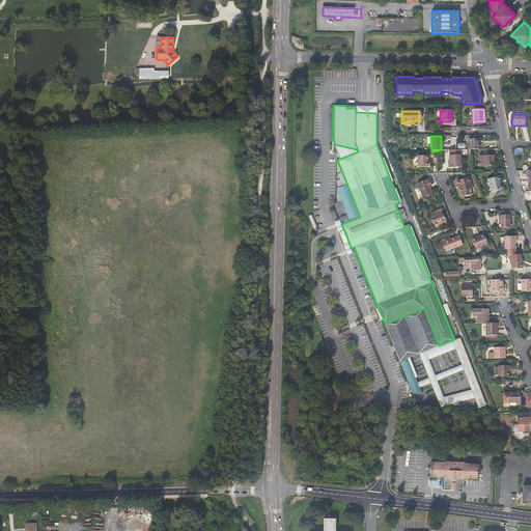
[(469,139),(470,149),(479,148),(478,139),(469,139)]
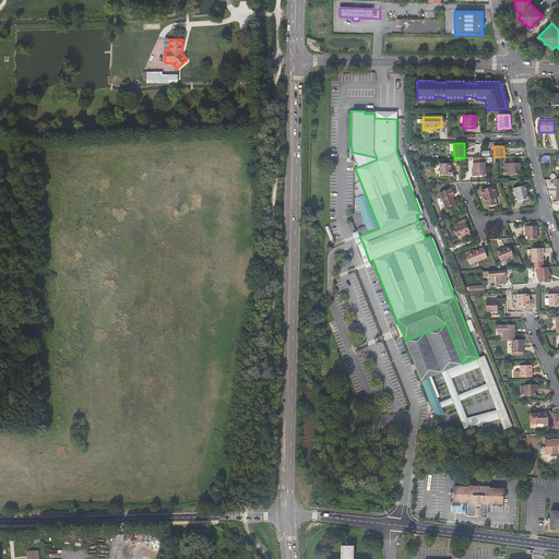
[(376,157),(352,152),(358,167),(377,159),(376,157)]
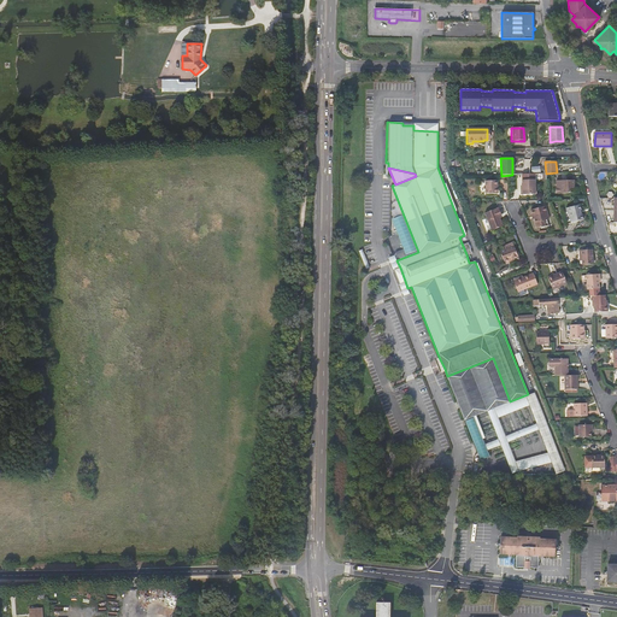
[(534,175),(522,175),(522,187),(522,189),(521,189),(521,195),(535,194),(534,175)]
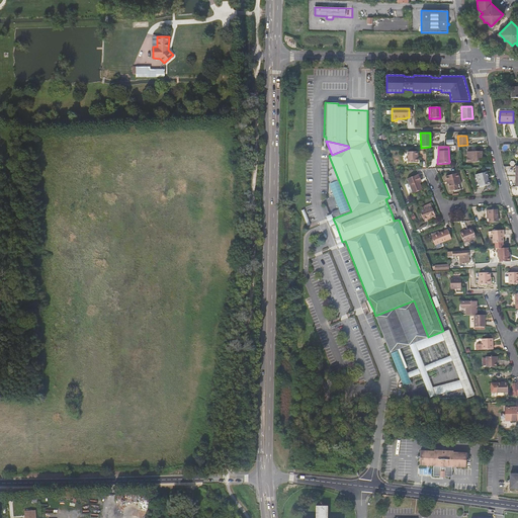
[(465,153),(466,163),(480,162),(480,157),(481,157),(481,152),(465,153)]
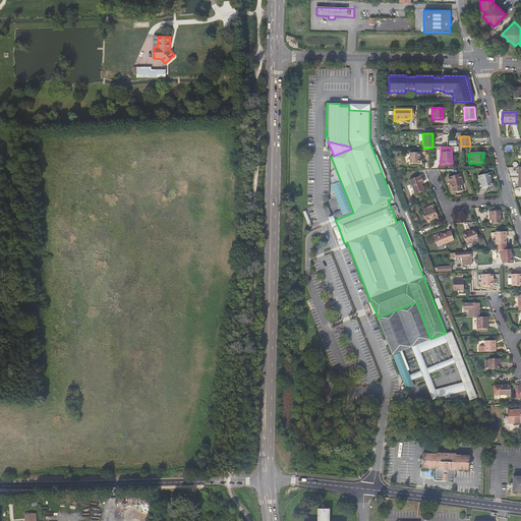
[(409,154),(409,165),(419,164),(418,154),(409,154)]
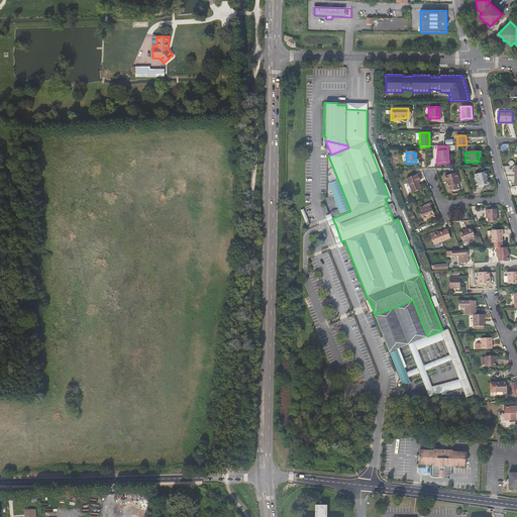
[(487,176),(486,172),(474,174),(475,177),(472,178),(472,179),(474,187),(478,187),(488,185),(488,180),(486,179),(486,177),(487,176)]
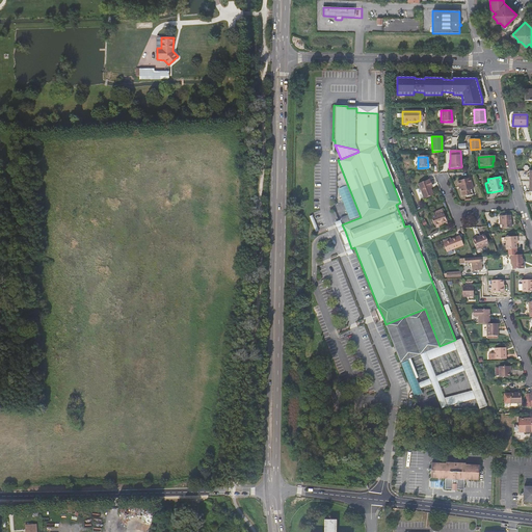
[(463,197),(470,195),(469,191),(472,190),(474,190),(470,178),(458,182),(459,187),(460,187),(461,189),(463,197)]
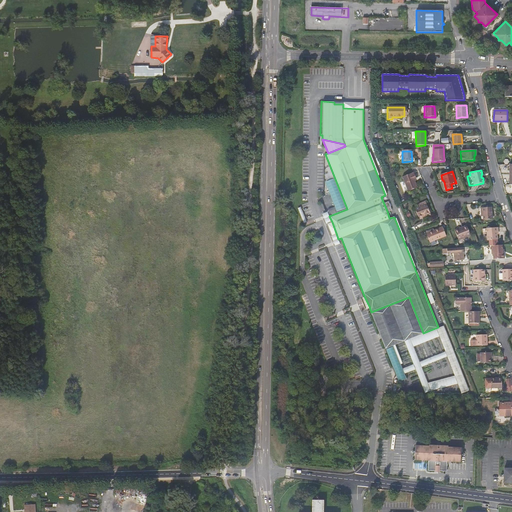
[(413,173),(402,178),(406,189),(407,191),(408,192),(416,188),(413,181),(412,179),(415,178),(413,173)]
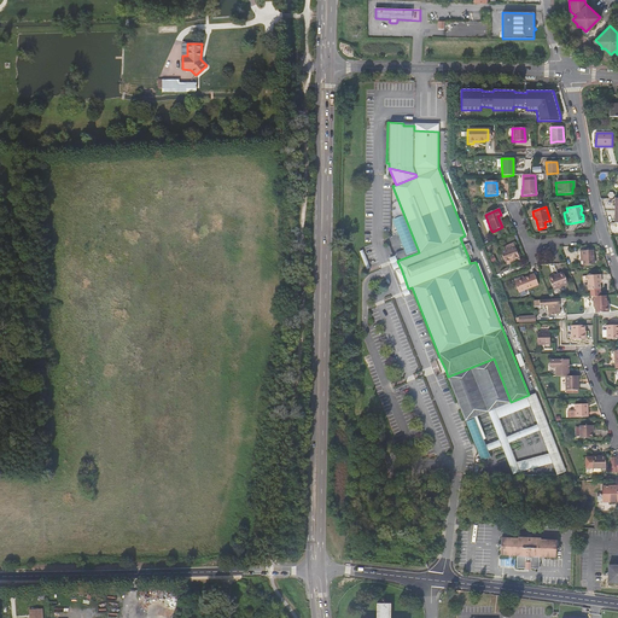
[(418,251),(404,216),(392,220),(404,250),(396,254),(398,258),(418,251)]
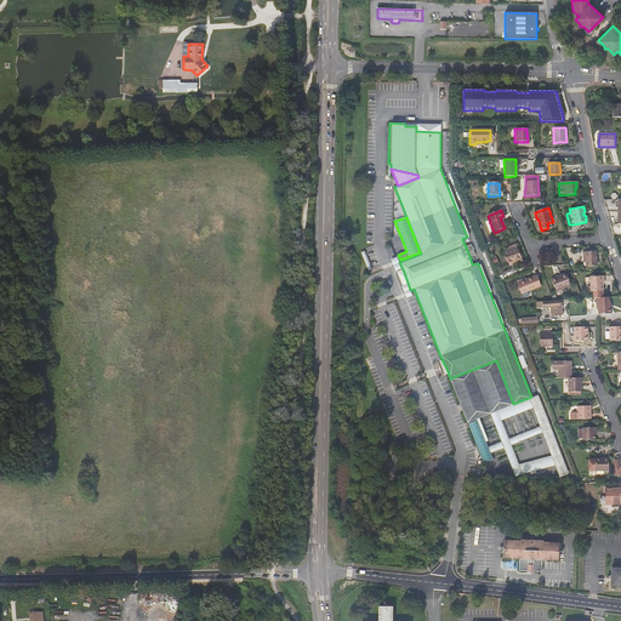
[(507,266),(511,265),(511,262),(516,261),(520,258),(517,248),(517,249),(507,251),(502,254),(507,266)]
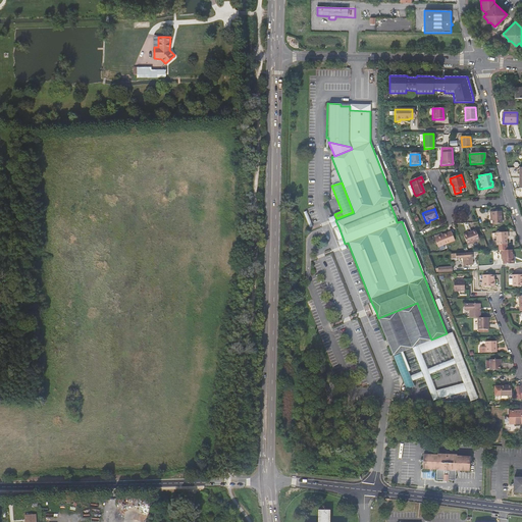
[(489,212),(489,216),(490,216),(491,220),(491,224),(501,223),(500,211),(489,212)]
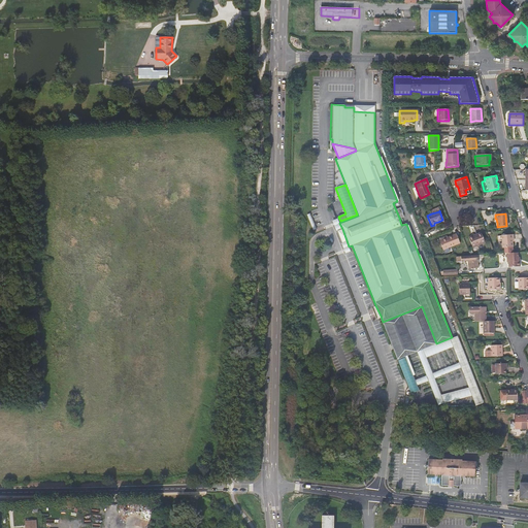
[(342,229),(337,230),(342,242),(347,240),(342,229)]
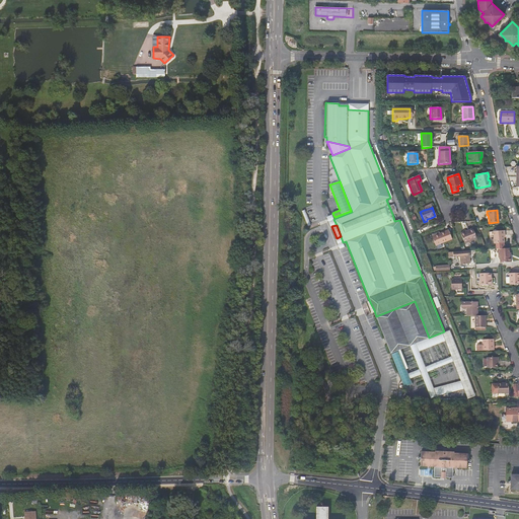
[(471,229),(459,234),(464,244),(475,239),(471,229)]
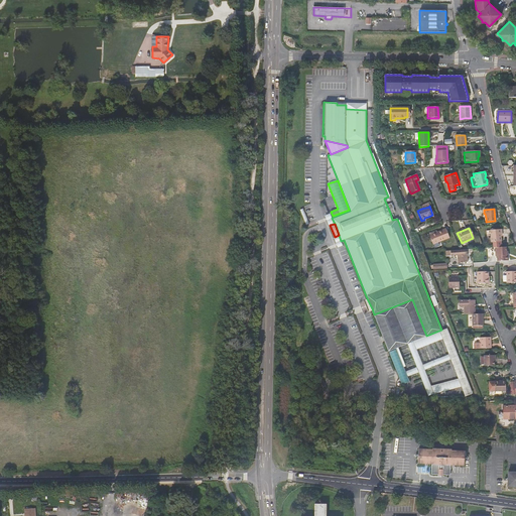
[(500,241),(499,236),(499,233),(501,233),(501,229),(489,230),(486,230),(487,242),(490,242),(500,241)]
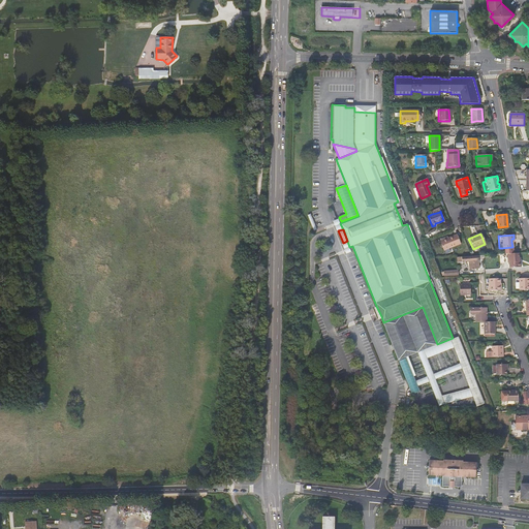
[(446,239),(439,242),(442,251),(459,245),(456,236),(446,239)]
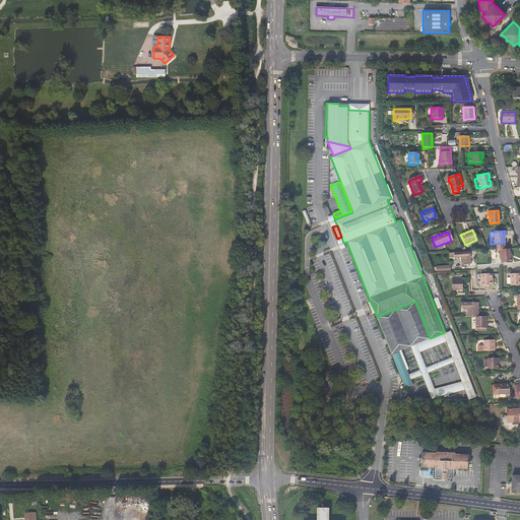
[(511,256),(509,256),(509,253),(509,249),(498,250),(499,258),(500,258),(500,263),(511,262),(511,256)]
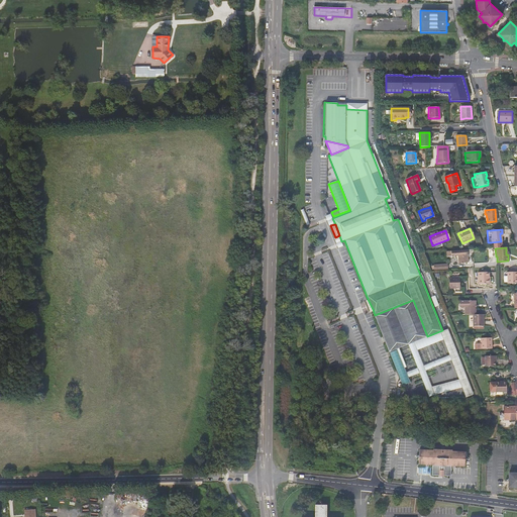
[(468,249),(459,250),(453,250),(451,251),(446,251),(447,256),(451,256),(458,255),(459,264),(469,263),(468,255),(469,255),(468,249)]
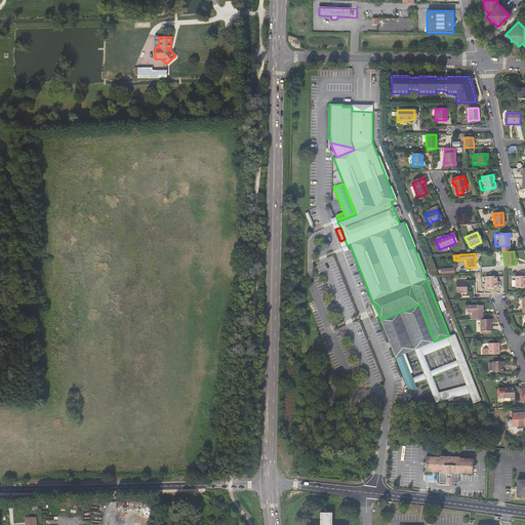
[(524,286),(524,283),(524,276),(515,276),(515,288),(524,287),(524,286)]
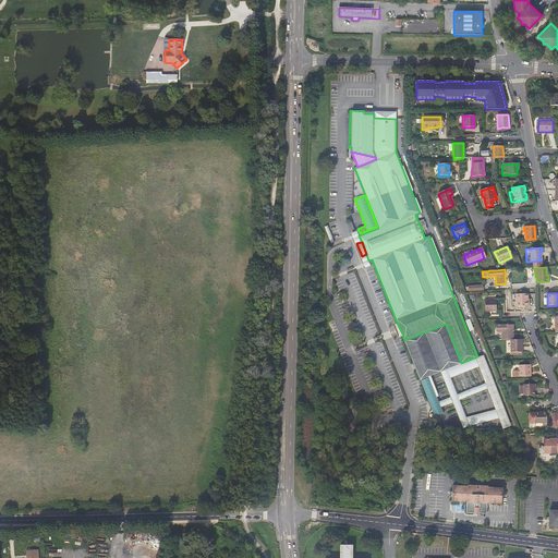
[(526,307),(526,299),(526,294),(511,294),(511,307),(526,307)]
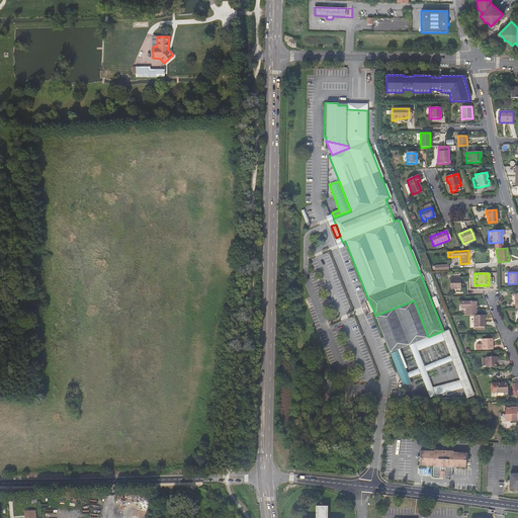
[(461,277),(450,278),(450,289),(461,289),(461,277)]
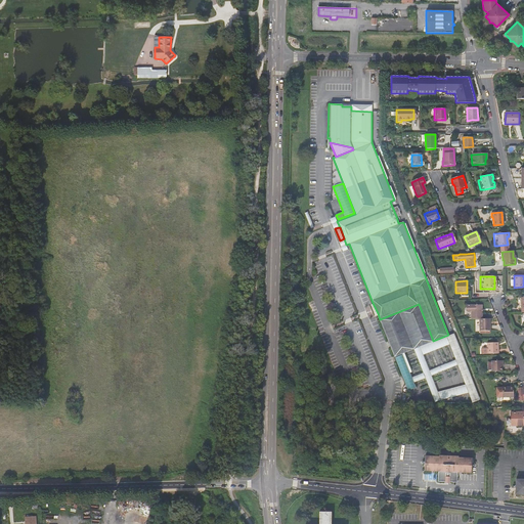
[(370,304),(368,304),(373,315),(378,313),(373,303),(370,304)]
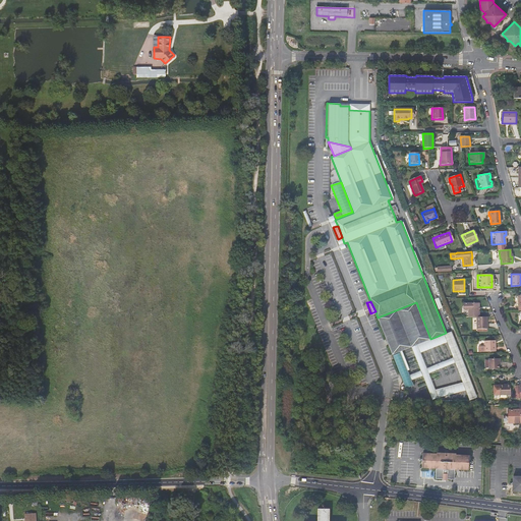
[(416,302),(378,317),(392,354),(430,339),(416,302)]
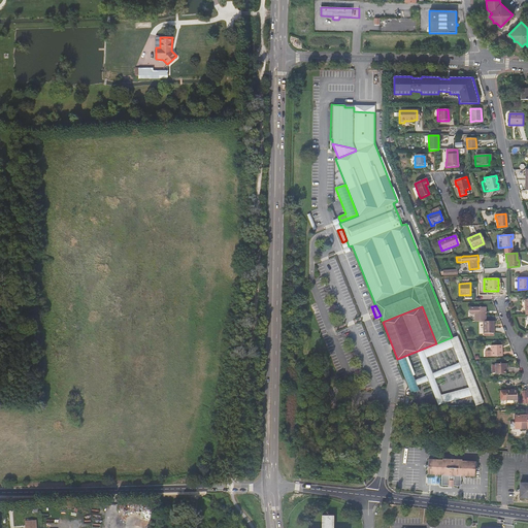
[(486,307),(474,307),(469,307),(469,312),(470,314),(474,314),(474,322),(482,322),(486,322),(486,307)]
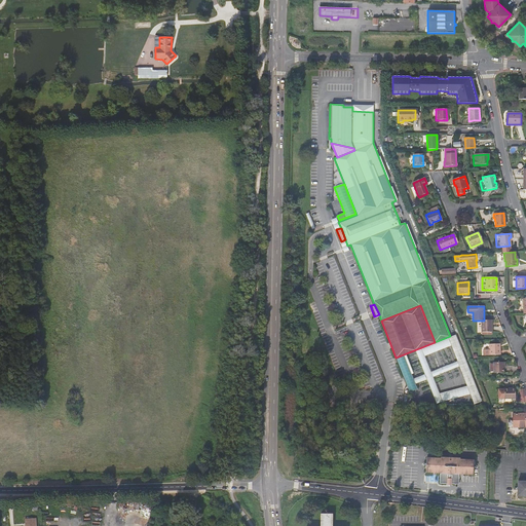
[(491,332),(491,320),(484,321),(480,321),(481,332),(491,332)]
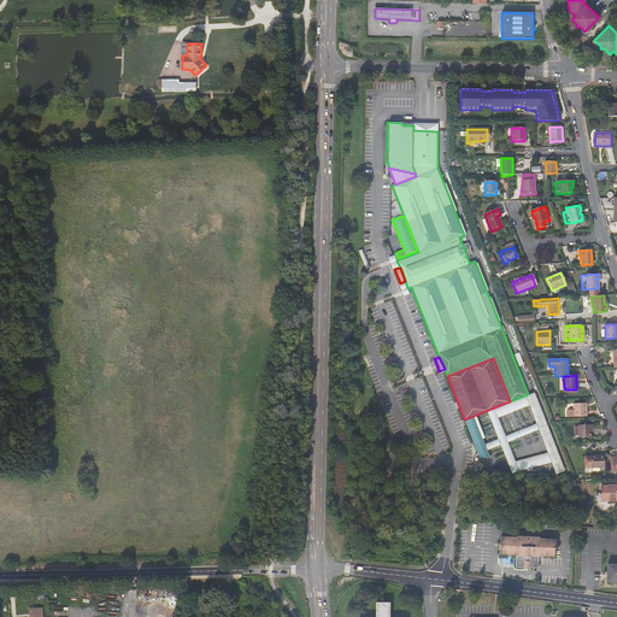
[(574,405),(575,417),(587,417),(587,404),(574,405)]
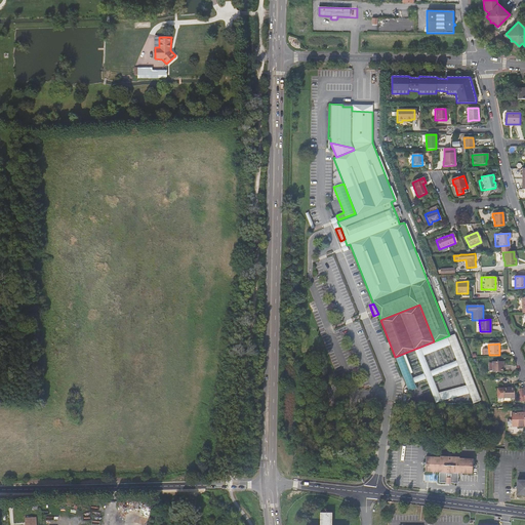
[(461,354),(457,355),(471,389),(475,387),(461,354)]
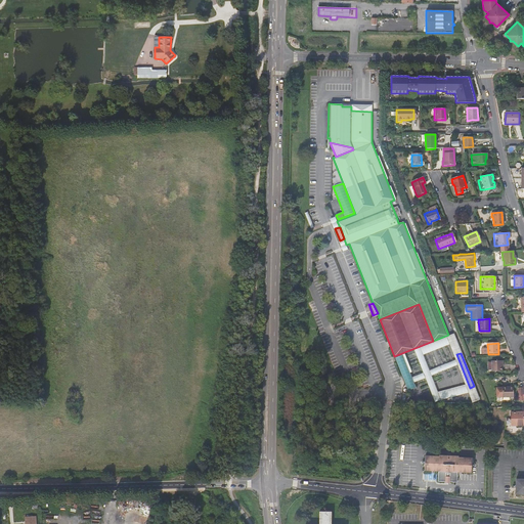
[(403,354),(395,358),(408,391),(416,388),(403,354)]
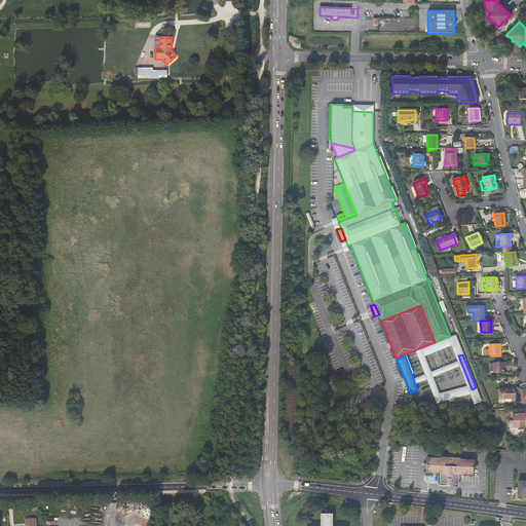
[(503,366),(504,366),(504,363),(493,363),(494,373),(503,373),(503,369),(503,366)]
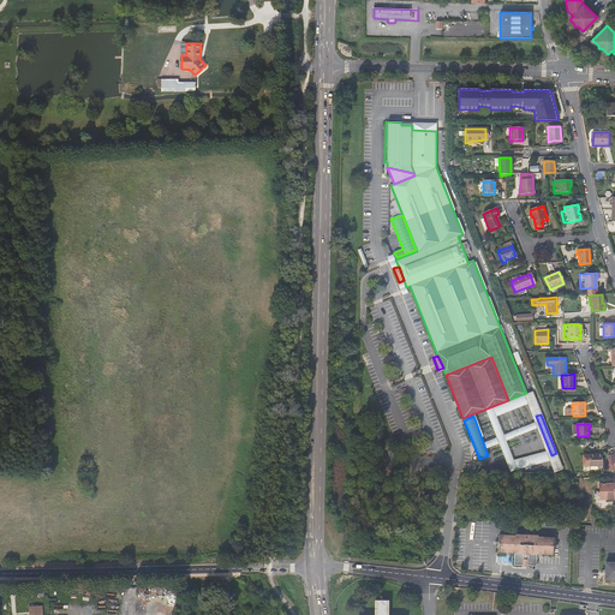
[(603,466),(603,455),(590,455),(590,466),(603,466)]
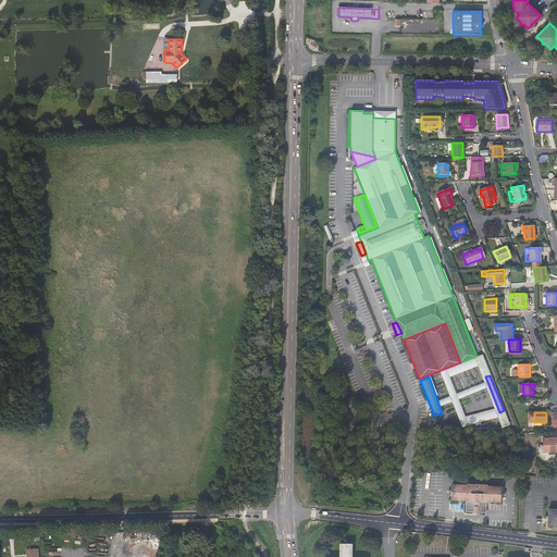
[(556,437),(544,438),(544,452),(556,452),(556,437)]
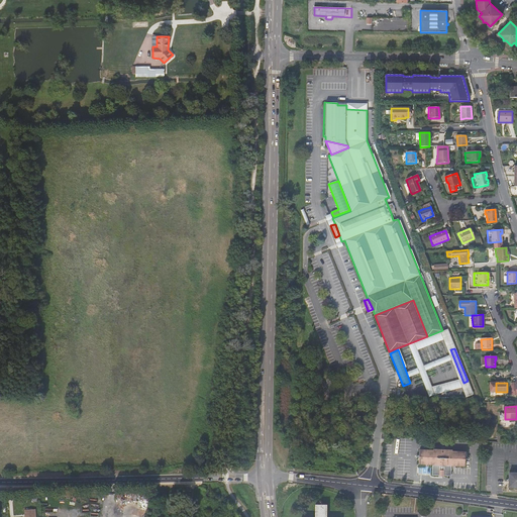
[(444,473),(444,475),(451,476),(452,466),(466,466),(467,451),(452,450),(452,449),(443,448),(433,448),(433,449),(419,448),(418,463),(432,464),(432,475),(440,475),(440,473),(444,473)]
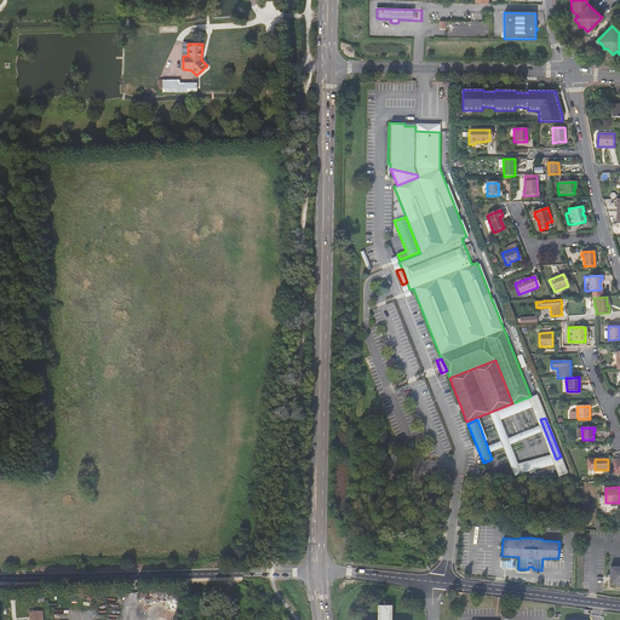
[(619,561),(610,562),(609,579),(619,579),(619,561)]
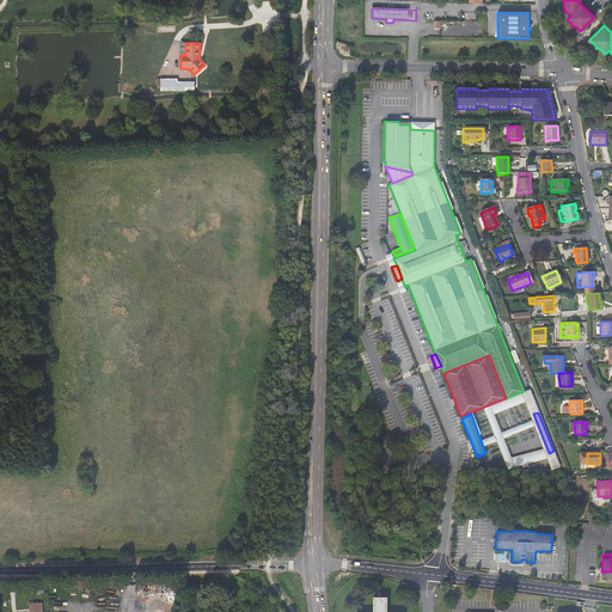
[(386,611),(386,598),(373,598),(372,611),(386,611)]
